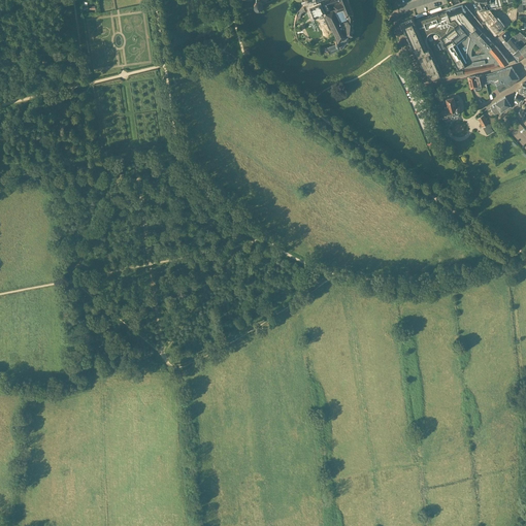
[(93,0),(91,0),(93,7),(88,8),(88,9),(86,9),(86,8),(84,0),(79,0),(81,14),(85,14),(85,12),(87,12),(87,11),(88,11),(93,11),(93,12),(93,14),(96,13),(93,0)]
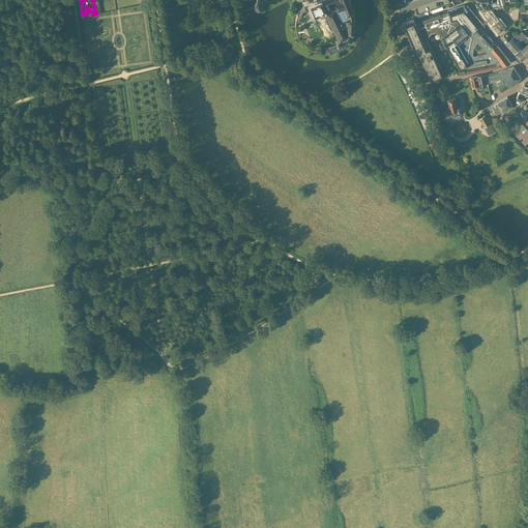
[(352,19),(352,16),(351,13),(345,0),(317,0),(308,4),(306,4),(304,5),(303,6),(302,7),(302,8),(296,12),(295,18),(296,18),(299,19),(299,18),(300,15),(304,11),(304,12),(305,12),(308,11),(310,10),(311,15),(311,16),(314,16),(319,13),(320,16),(322,15),(326,22),(328,27),(330,31),(332,34),(333,36),(335,40),(336,42),(335,42),(334,42),(333,44),(334,45),(326,48),(328,53),(328,54),(341,48),(348,39),(348,38),(350,35),(351,35),(352,19)]
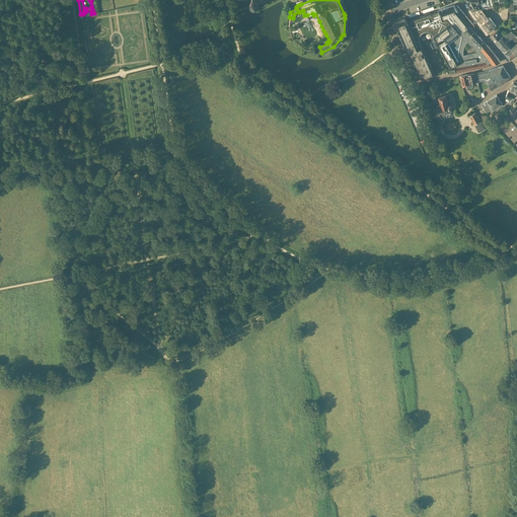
[(484,0),(485,2),(482,3),(481,0),(469,0),(463,1),(469,12),(469,13),(485,9),(493,7),(491,0),(484,0)]
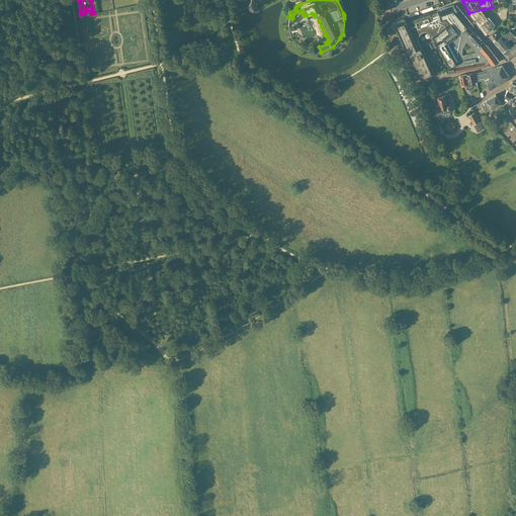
[(251,3),(249,3),(248,4),(247,6),(247,7),(247,9),(248,11),(250,11),(251,12),(253,11),(254,10),(255,9),(256,7),(255,6),(255,5),(254,4),(253,3),(251,3)]
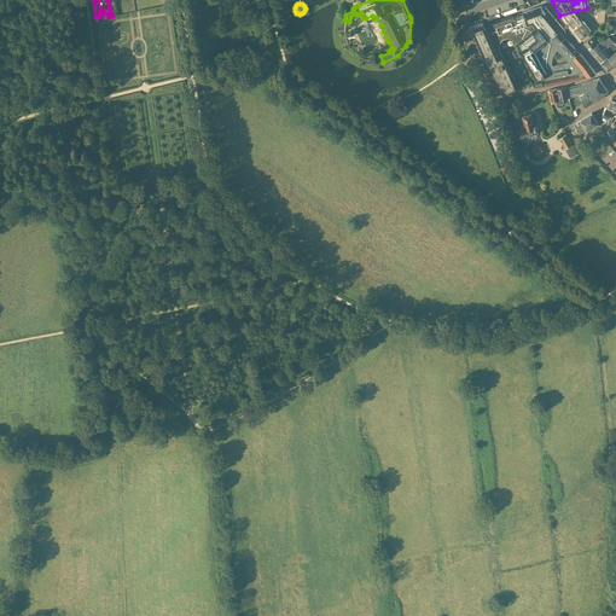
[(588,22),(582,15),(586,13),(602,10),(600,5),(593,6),(591,7),(587,9),(577,11),(559,16),(571,32),(580,42),(587,34),(592,29),(588,27),(585,30),(582,27),(588,22)]
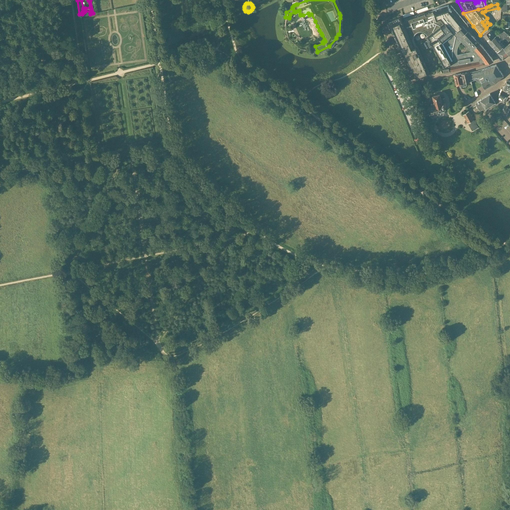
[(450,13),(446,7),(423,15),(423,14),(412,18),(402,21),(403,23),(401,24),(398,18),(386,24),(398,50),(399,50),(412,75),(418,80),(427,75),(415,47),(414,47),(413,46),(412,44),(412,42),(412,40),(412,37),(413,36),(415,34),(417,33),(419,33),(424,34),(425,36),(426,38),(425,38),(431,48),(443,70),(443,72),(447,71),(448,73),(476,68),(483,66),(484,65),(485,65),(492,63),(485,53),(478,45),(466,32),(461,27),(455,21),(449,14),(450,13)]
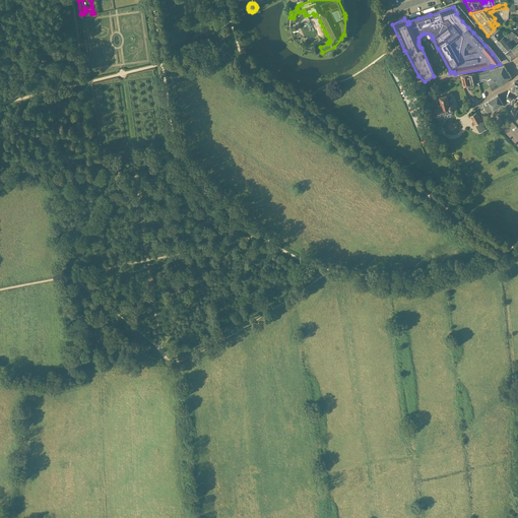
[(517,17),(515,18),(508,17),(507,23),(511,23),(511,24),(517,25),(517,17)]
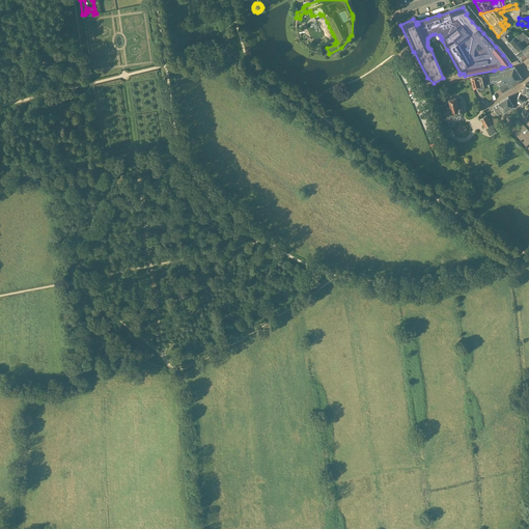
[(500,38),(505,46),(511,40),(506,33),(500,38)]
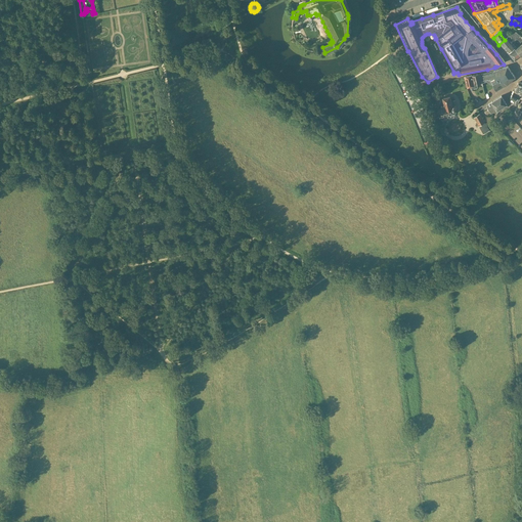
[(498,45),(503,50),(510,44),(512,42),(513,43),(516,41),(518,44),(519,47),(521,45),(521,43),(521,42),(519,38),(514,34),(510,37),(507,39),(506,39),(505,40),(498,45)]
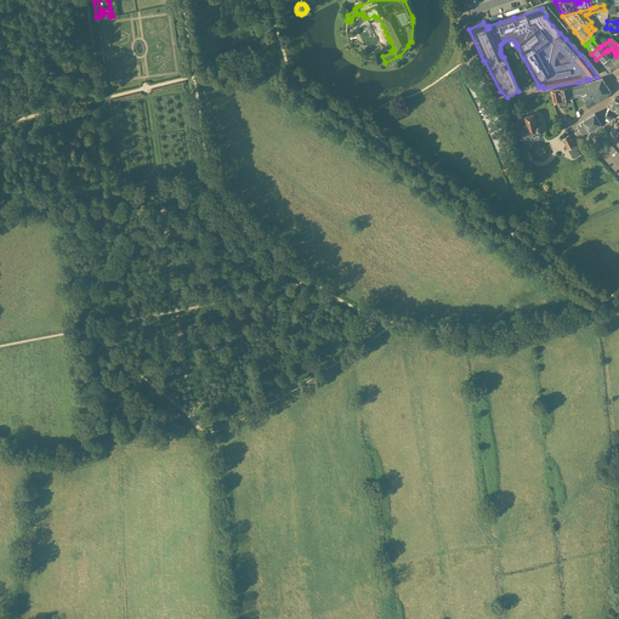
[(609,57),(605,52),(596,60),(601,64),(609,57)]
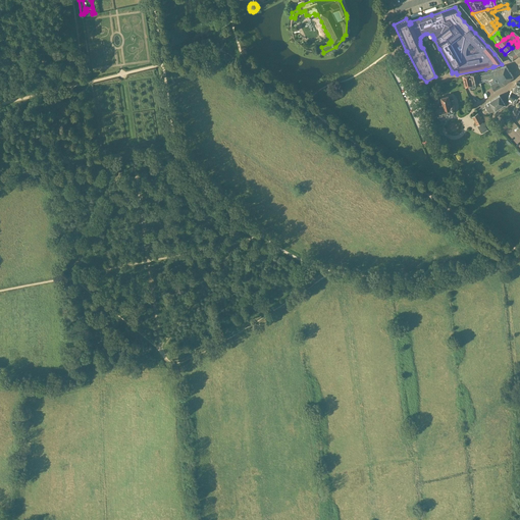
[(518,58),(512,51),(506,55),(511,62),(518,58)]
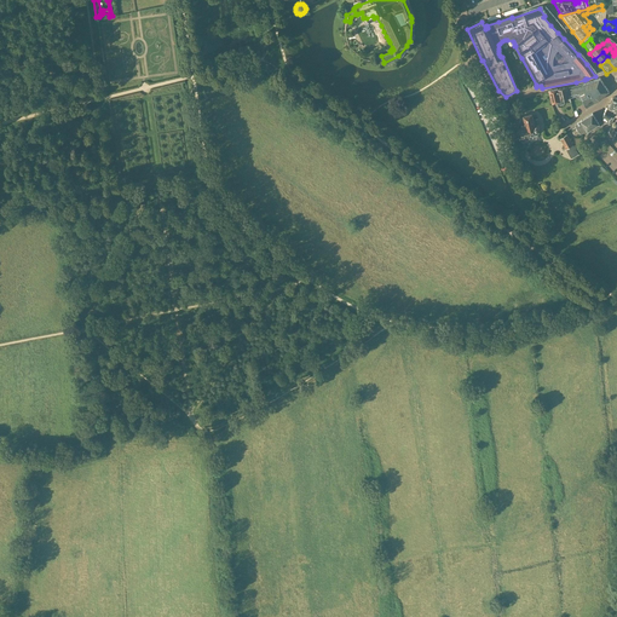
[(607,93),(598,80),(574,88),(565,90),(568,98),(576,96),(576,97),(578,98),(584,109),(598,102),(607,93)]
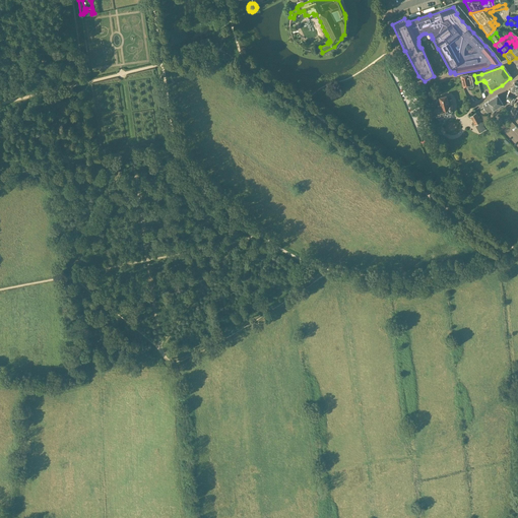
[(468,85),(476,84),(476,82),(474,75),(466,76),(468,85)]
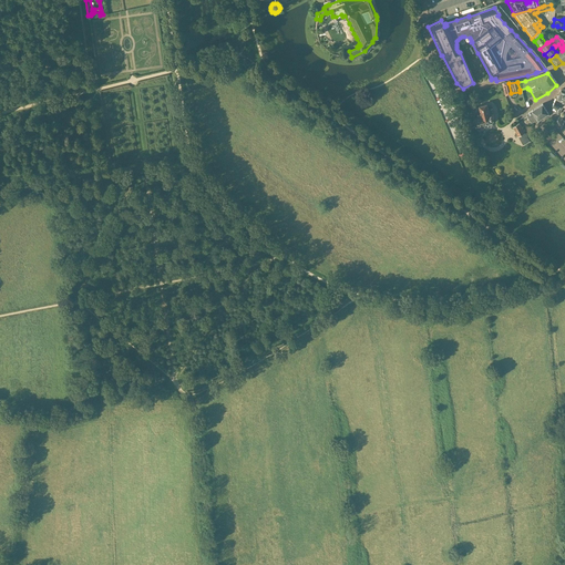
[(512,95),(511,93),(509,83),(501,85),(503,98),(512,95)]
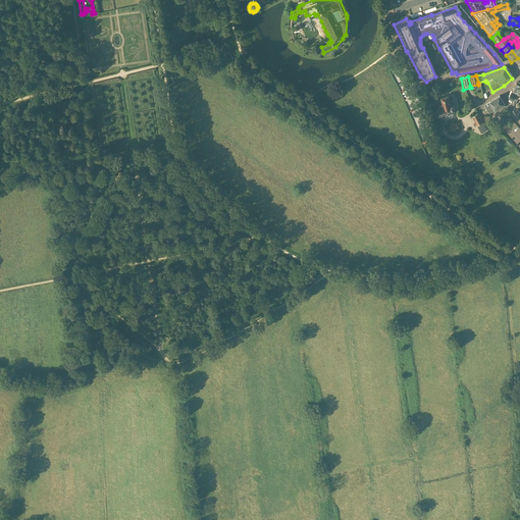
[(514,85),(510,93),(515,95),(516,94),(519,85),(518,85),(516,84),(514,84),(514,85)]
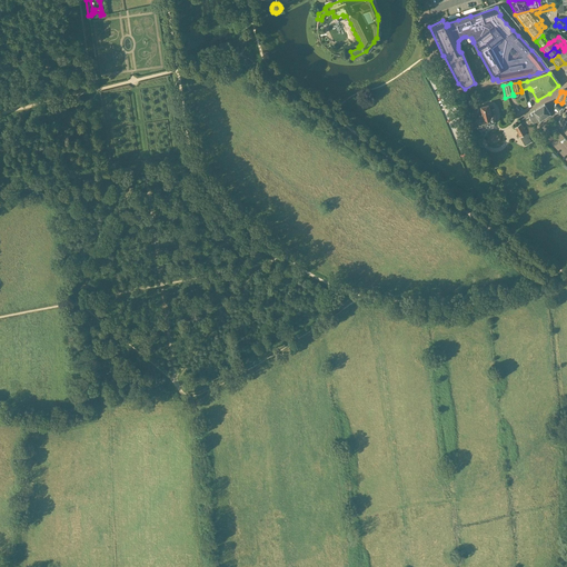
[(558,112),(557,116),(559,117),(564,108),(566,109),(566,92),(563,102),(561,103),(561,106),(560,107),(558,112)]
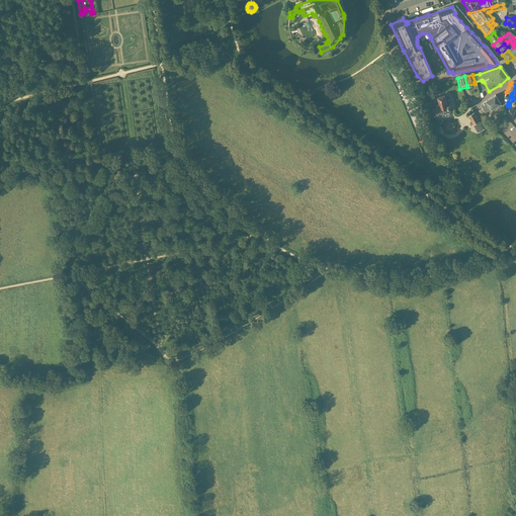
[(506,92),(503,99),(503,104),(507,105),(508,102),(510,97),(511,96),(511,94),(506,92)]
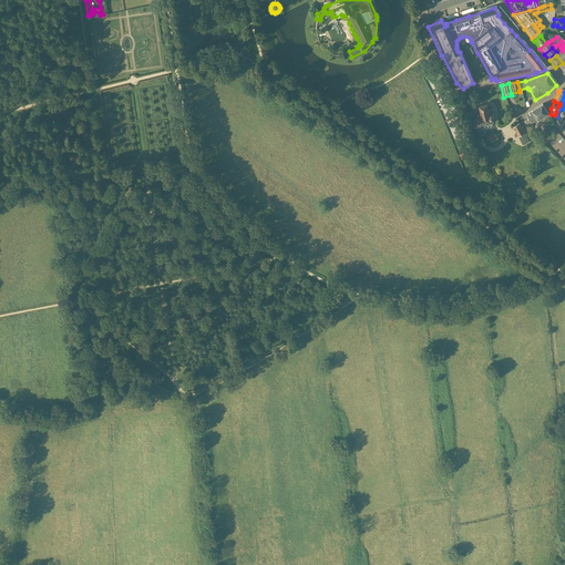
[(476,116),(476,120),(473,121),(474,127),(491,124),(490,121),(491,121),(493,120),(493,119),(492,116),(490,116),(489,117),(489,119),(488,119),(485,106),(478,108),(480,116),(476,116)]
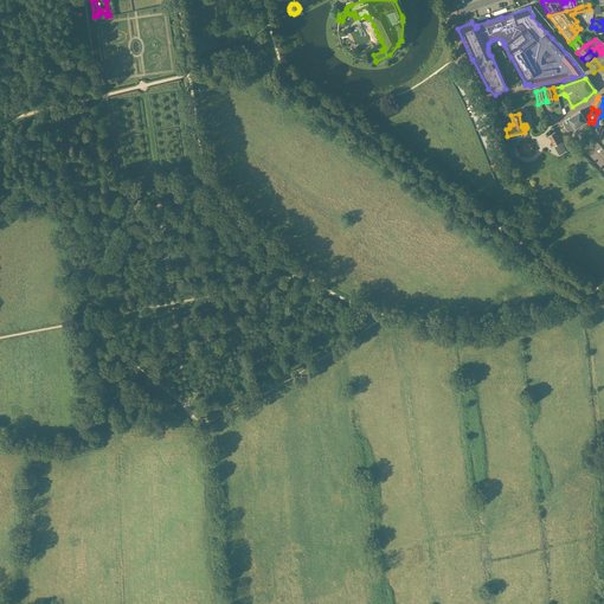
[(578,114),(560,124),(566,134),(572,129),(573,130),(585,123),(578,114)]
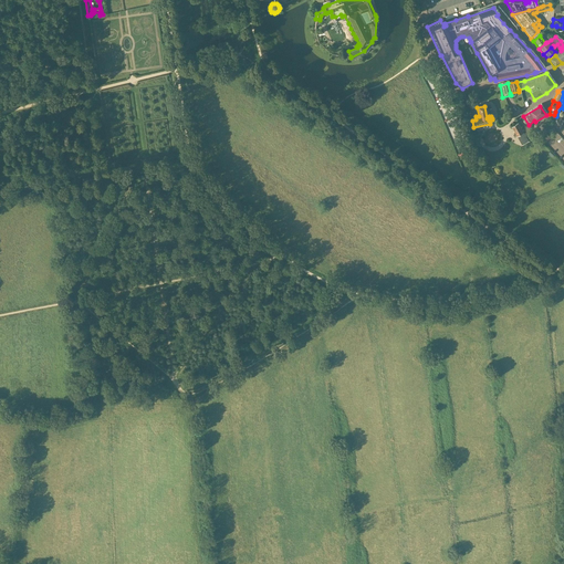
[(517,125),(510,129),(515,138),(519,144),(524,142),(522,135),(517,125)]
